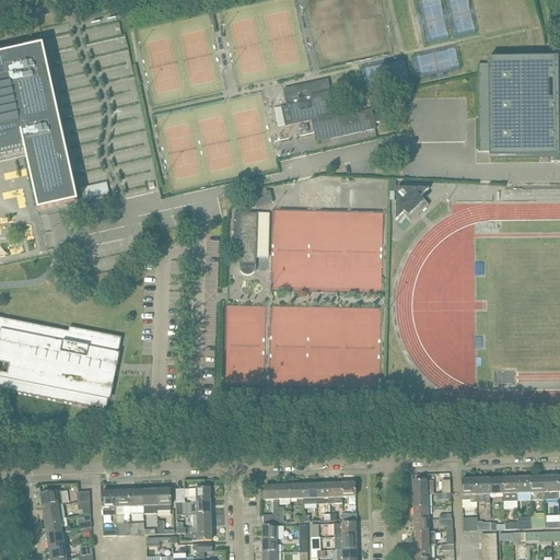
[(138,96),(121,21),(89,28),(95,60),(102,59),(112,101),(123,98),(123,100),(138,96)]
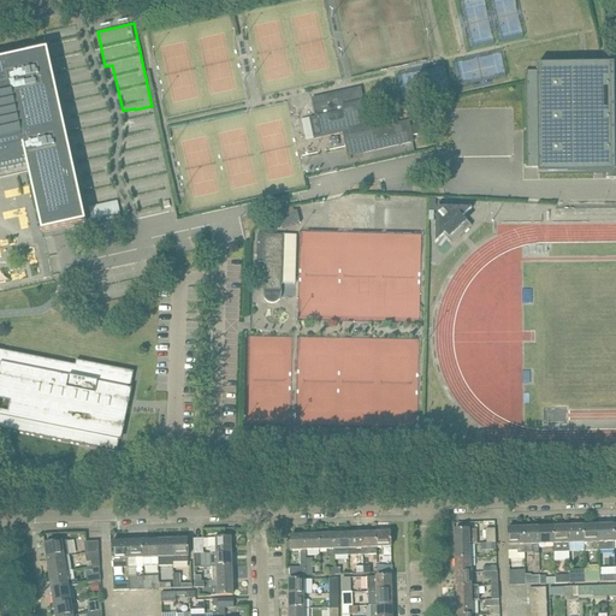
[(47,51),(0,60),(0,173),(28,167),(42,232),(86,223),(47,51)]
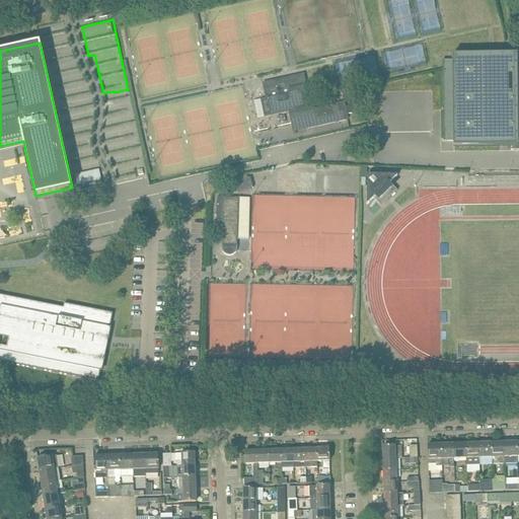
[(517,54),(452,55),(452,60),(442,60),(443,141),(453,141),(453,146),(511,145),(512,149),(510,149),(510,150),(518,149),(518,62),(517,62),(517,54)]
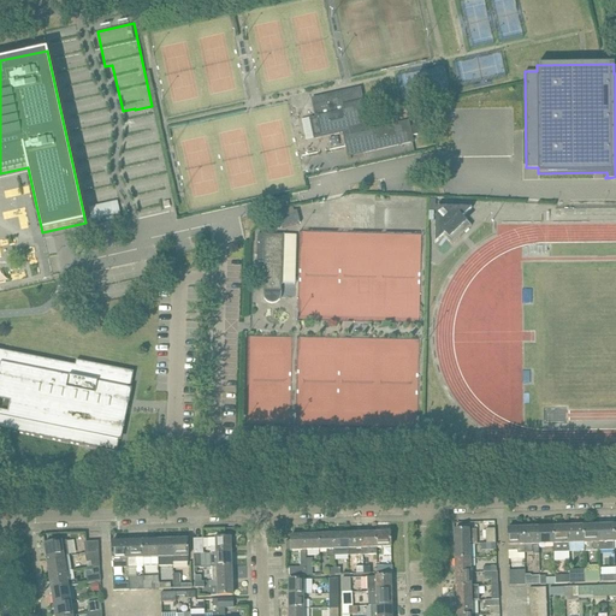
[(449,89),(445,66),(403,73),(407,95),(449,89)]
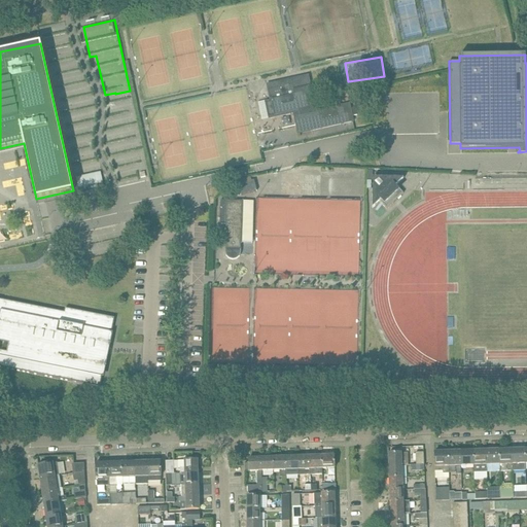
[(266,102),(269,112),(269,116),(300,109),(301,114),(303,114),(305,121),(310,120),(312,130),(354,120),(353,115),(357,114),(355,108),(350,109),(349,104),(316,111),(308,76),(291,79),(292,83),(269,90),(271,101),(266,102)]
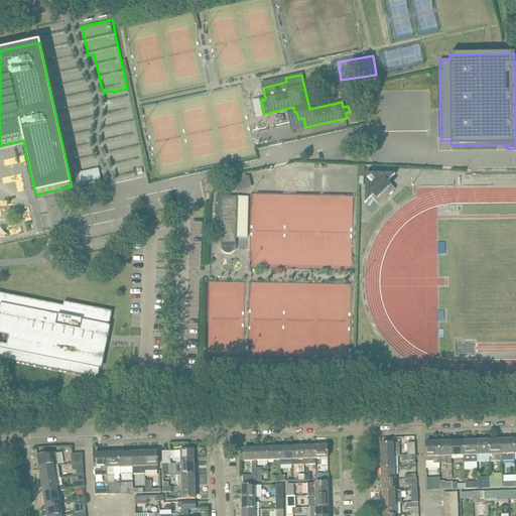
[(357,196),(357,165),(341,165),(341,178),(349,179),(349,190),(329,190),(329,196),(357,196)]
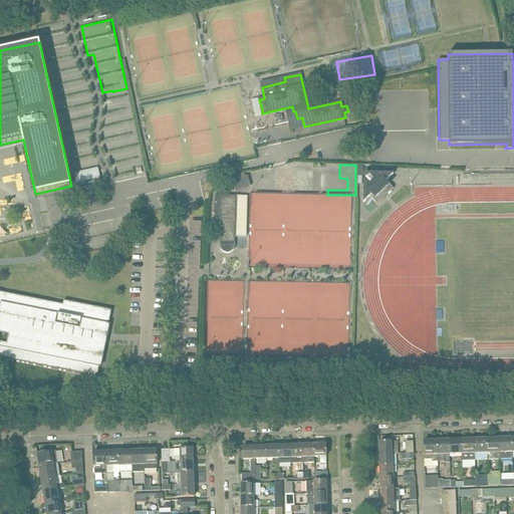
[(370,174),(363,181),(362,203),(369,197),(376,204),(383,197),(386,194),(387,195),(394,188),(387,181),(394,175),(370,174)]
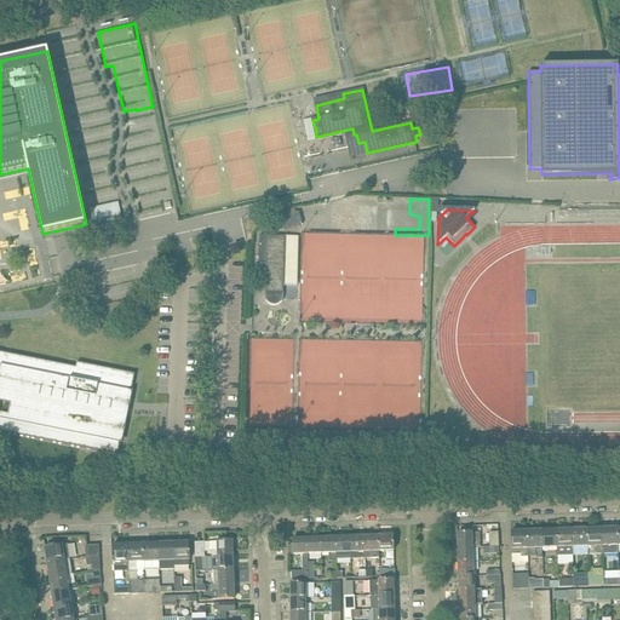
[(280,217),(282,230),(303,225),(299,212),(280,217)]
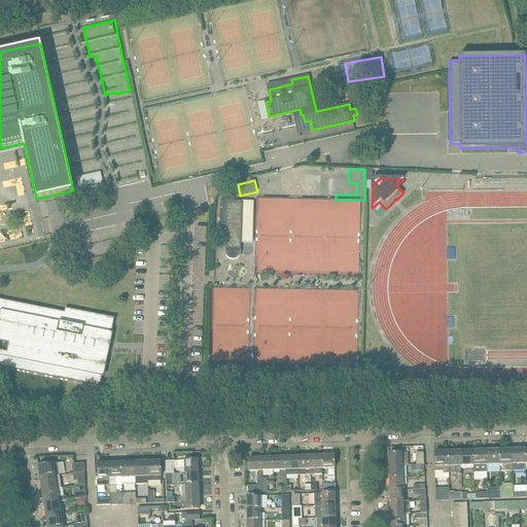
[(240,255),(241,252),(242,201),(220,201),(219,224),(225,224),(225,251),(225,255),(227,257),(231,259),(235,259),(238,258),(240,255)]
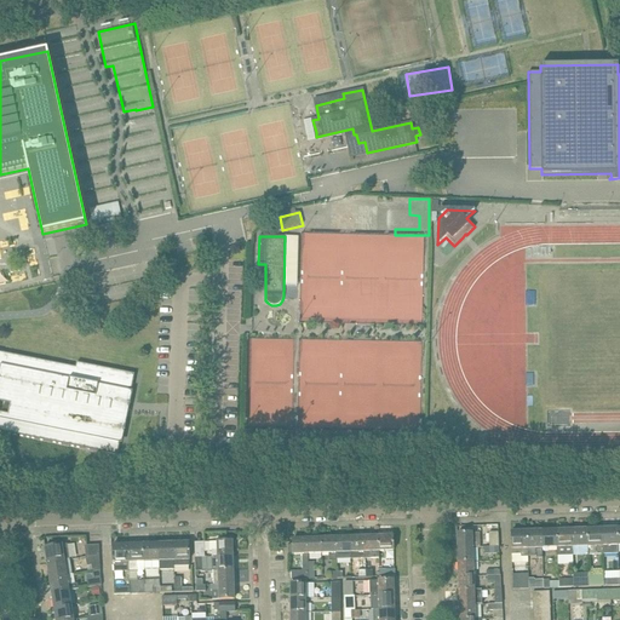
[(0,431),(118,455),(126,413),(125,413),(126,405),(130,406),(132,391),(131,391),(135,374),(76,362),(75,367),(0,351),(0,431)]
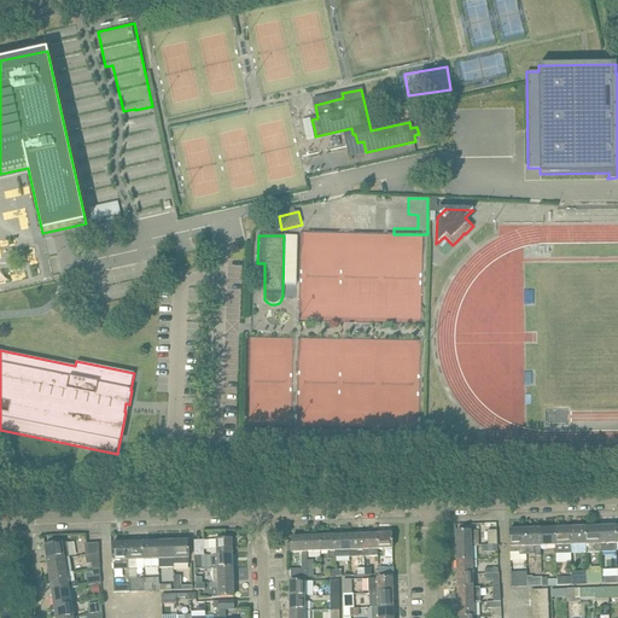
[(600,526),(586,528),(586,546),(586,553),(601,552),(600,526)]
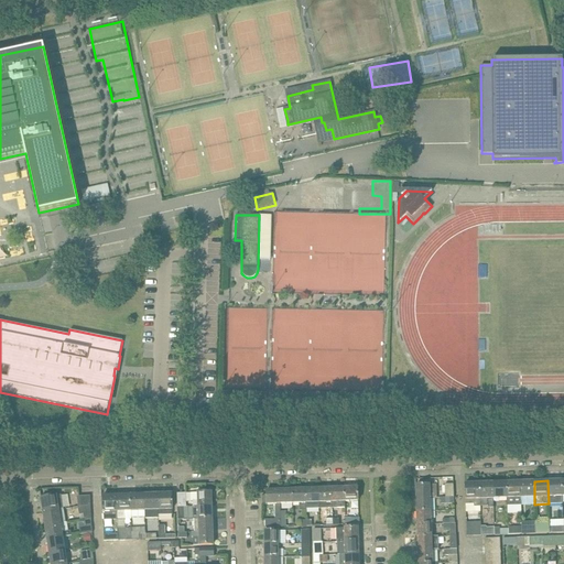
[(562,497),(562,480),(548,480),(549,503),(562,503),(562,497)]
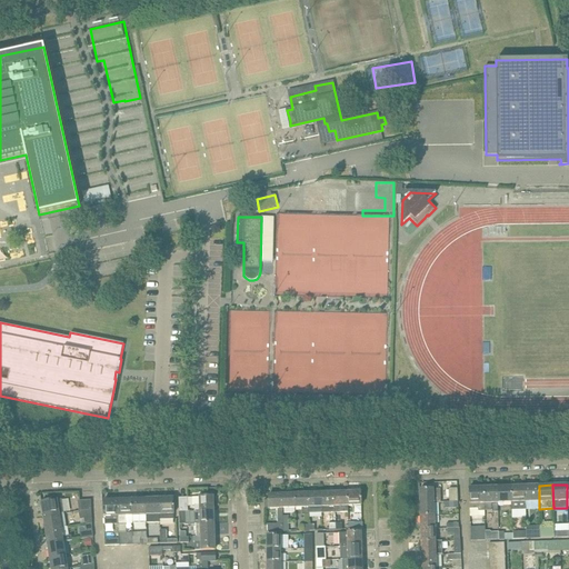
[(526,502),(525,486),(511,487),(511,503),(511,510),(526,509),(526,502)]
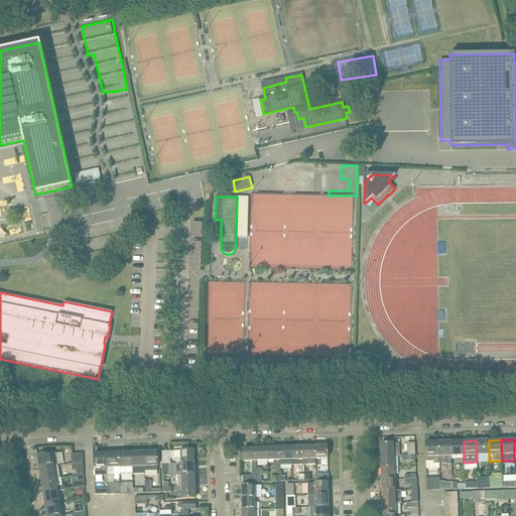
[(489,440),(476,440),(477,456),(489,456),(489,440)]
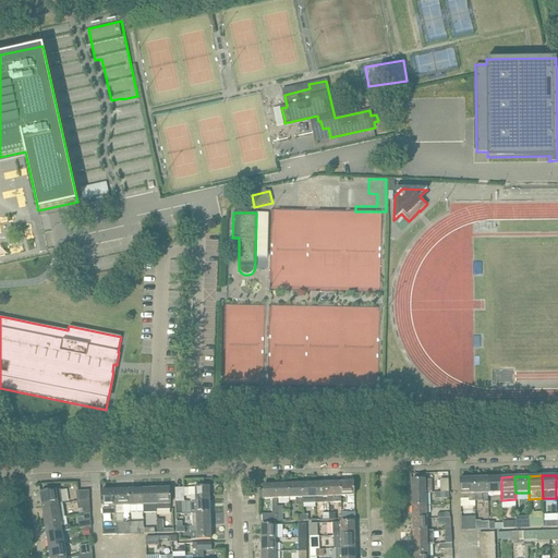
[(487,494),(487,477),(474,478),(475,500),(482,500),(482,502),(488,502),(487,494)]
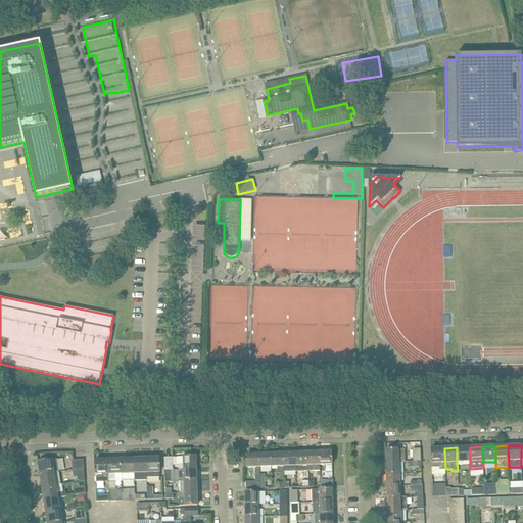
[(470,463),(470,447),(457,447),(457,463),(470,463)]
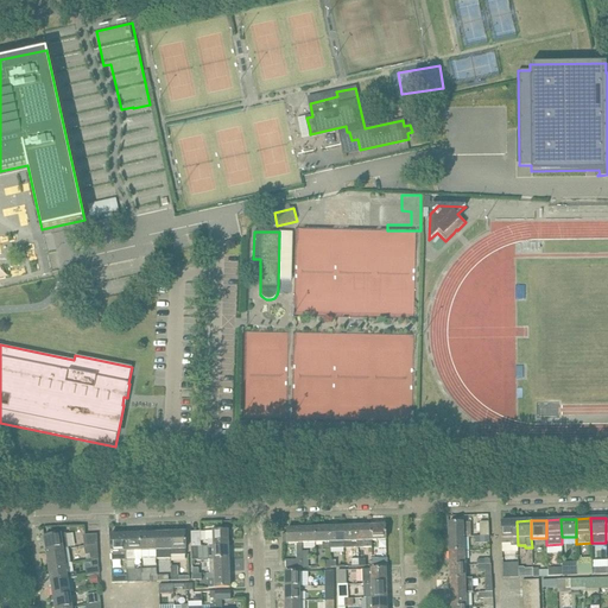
[(480,537),(489,536),(488,521),(480,523),(480,537)]
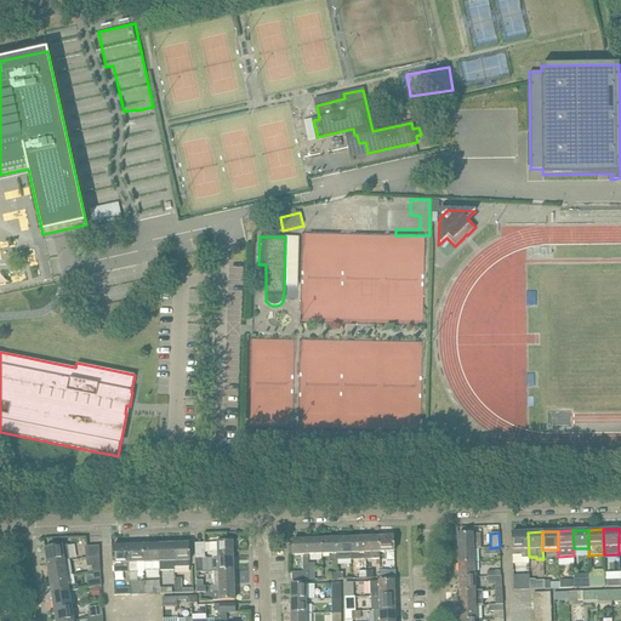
[(529,557),(528,533),(512,533),(513,556),(520,556),(520,558),(529,558),(529,557)]
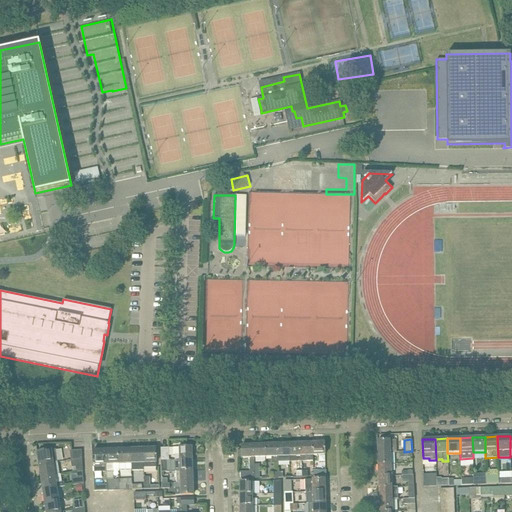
[(378,452),(390,452),(396,452),(396,440),(377,441),(378,452)]
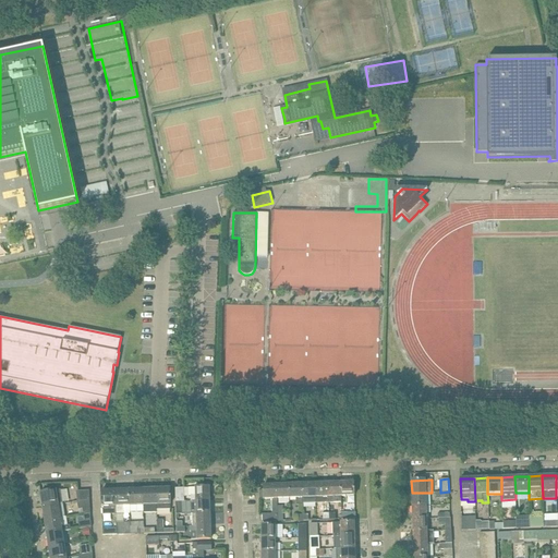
[(340,483),(341,496),(354,496),(353,482),(340,483)]
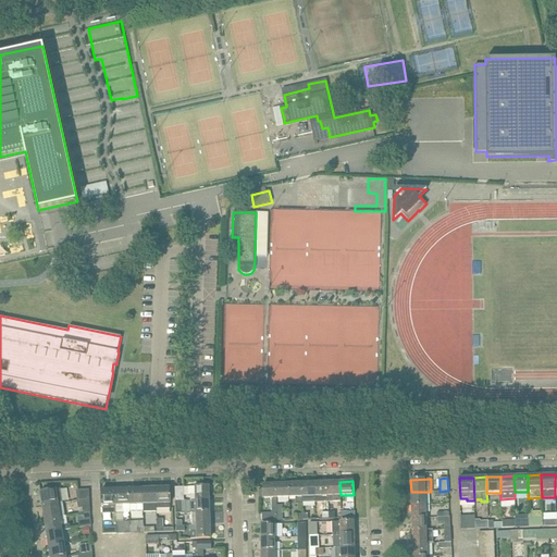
[(327,482),(314,483),(314,502),(327,500),(327,482)]
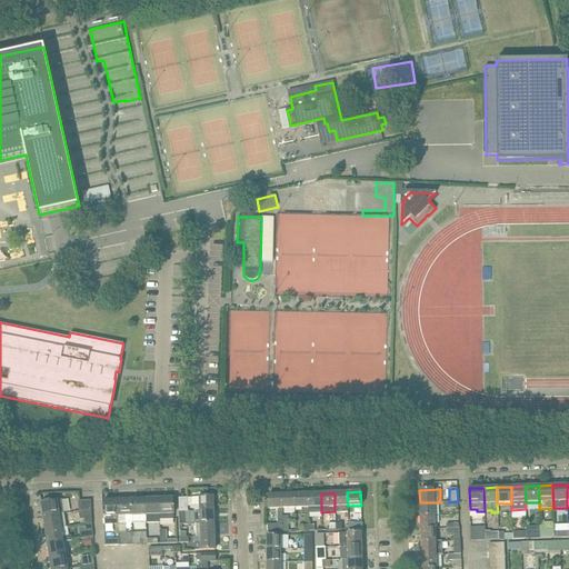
[(347,492),(335,492),(335,511),(348,511),(348,506),(347,492)]
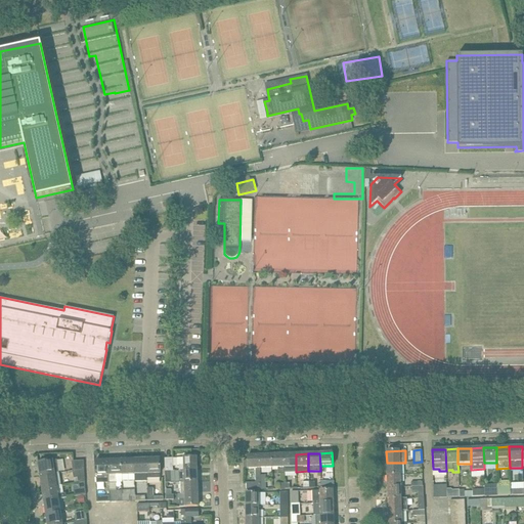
[(272,468),(272,454),(260,455),(260,468),(272,468)]
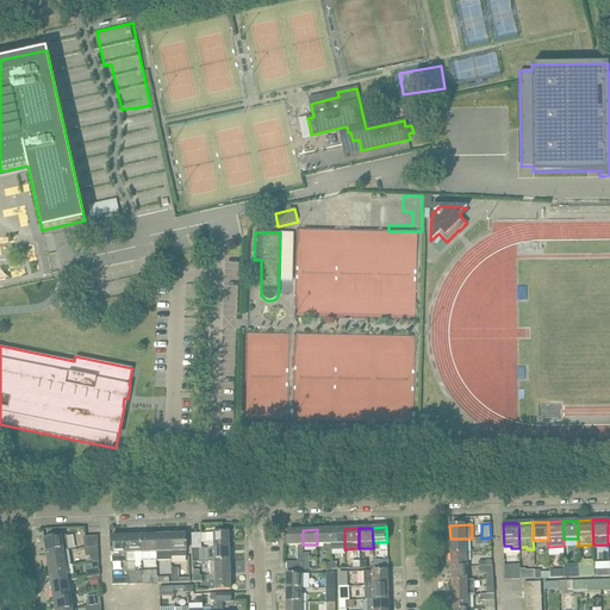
[(330,549),(330,529),(317,529),(317,545),(323,545),(324,553),(330,552),(330,549)]
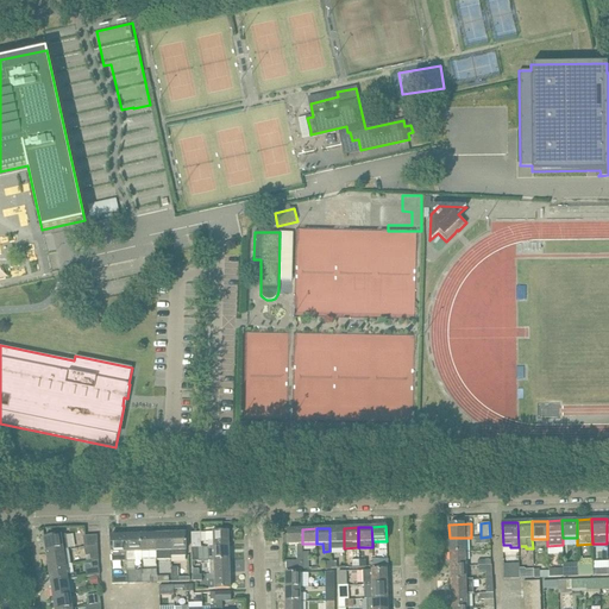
[(344,548),(344,528),(330,528),(330,548),(344,548)]
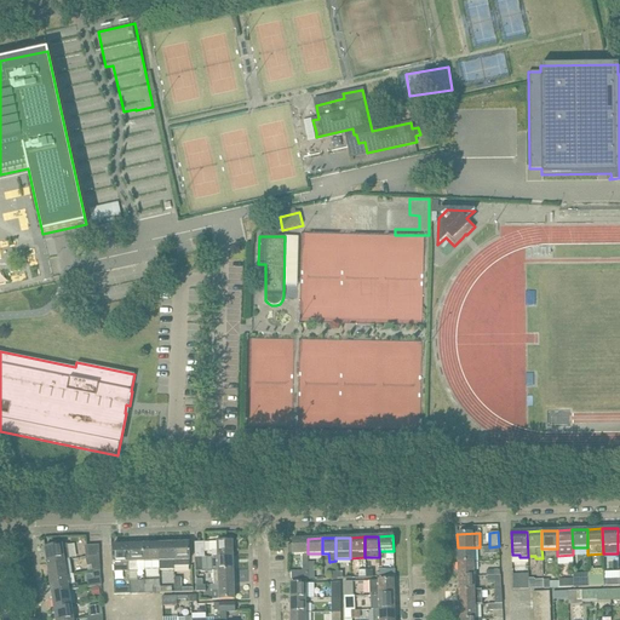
[(308,554),(308,539),(293,539),(293,555),(305,554),(305,570),(291,572),(292,580),(309,579),(308,562),(308,554)]
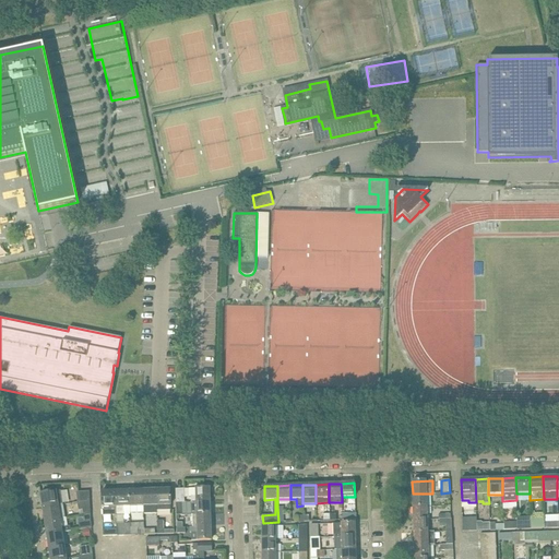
[(210,488),(195,488),(190,489),(191,501),(210,501),(210,488)]
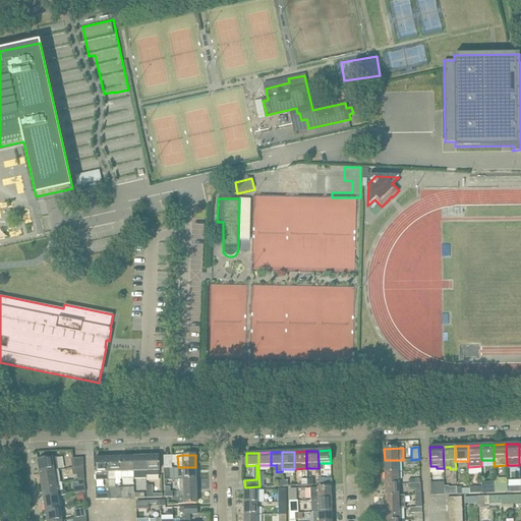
[(159,456),(146,457),(147,475),(159,475),(159,456)]
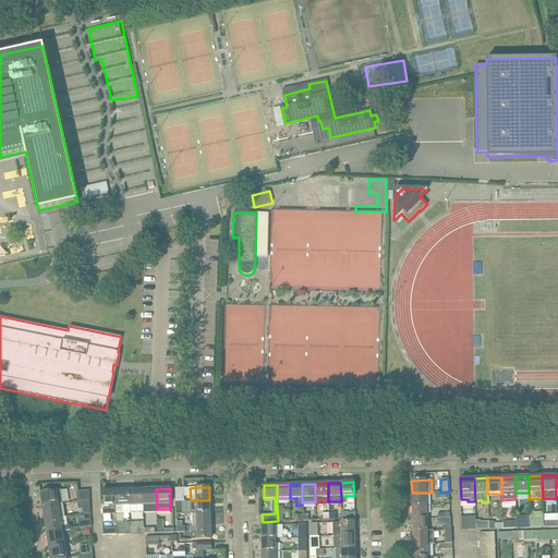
[(177,501),(182,501),(185,501),(185,488),(177,488),(177,501)]
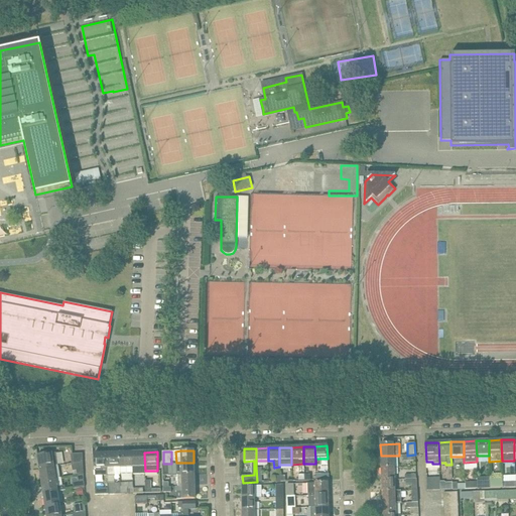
[(120,473),(119,453),(106,454),(107,475),(120,475),(120,473)]
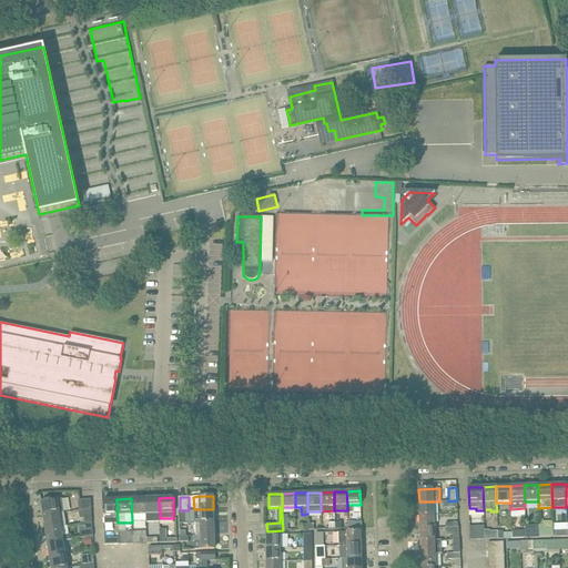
[(145,498),(131,498),(132,520),(145,520),(145,498)]
